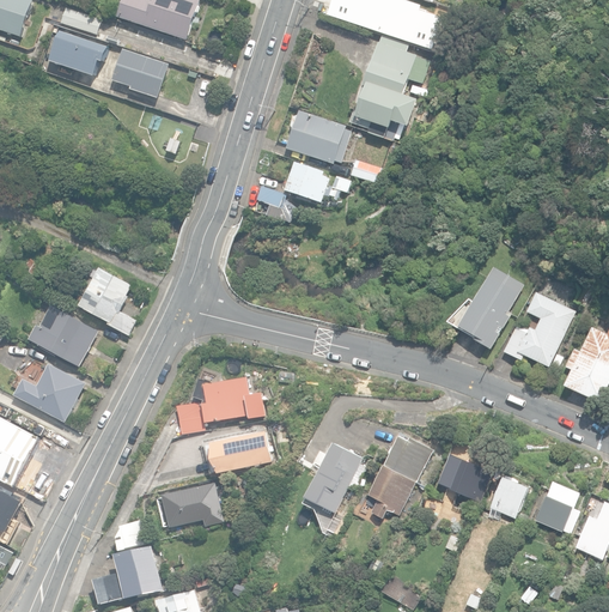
[(0,31),(19,37),(30,0),(0,0),(0,31)]
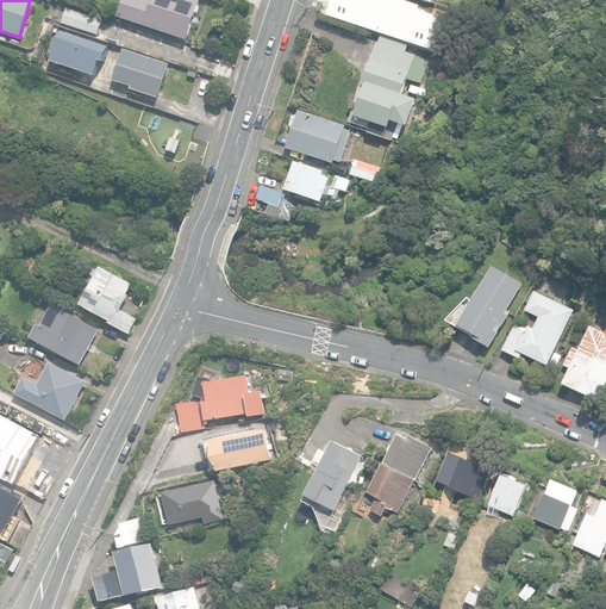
[(149,0),(142,25),(185,39),(198,0),(149,0)]
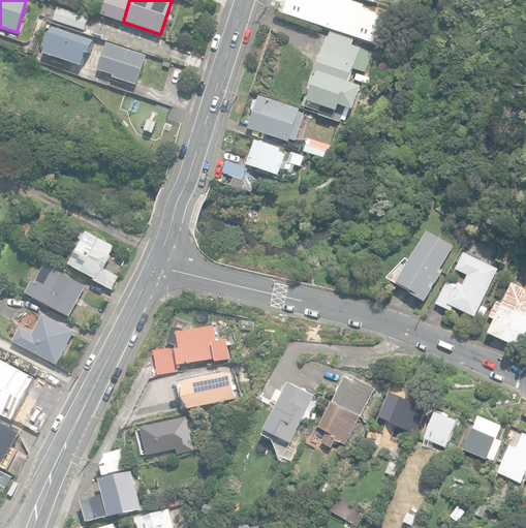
[(295,17),(348,34),(353,19),(351,19),(356,6),(367,9),(370,0),(347,0),(347,1),(345,0),(279,0),(277,8),(296,13),(295,17)]
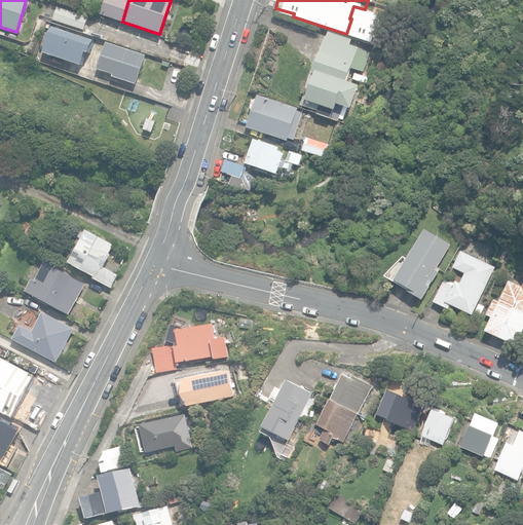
[(52,20),(82,29),(86,16),(55,6),(52,20)]
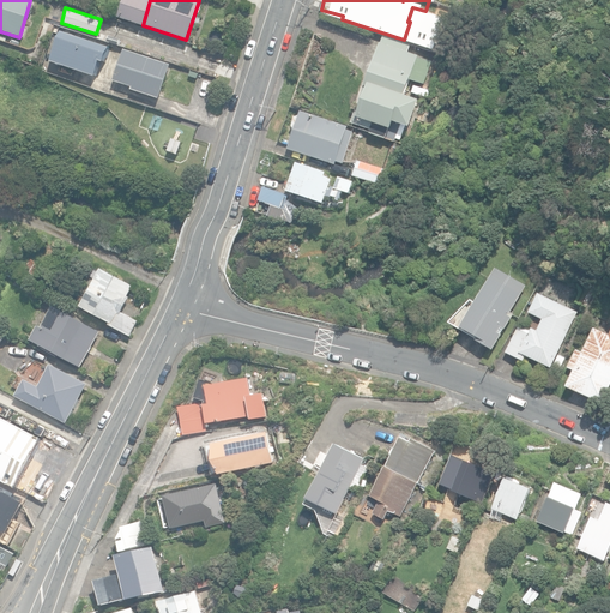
[(109,46),(59,30),(49,61),(60,65),(59,71),(72,76),(74,70),(95,77),(100,60),(104,61),(109,46)]
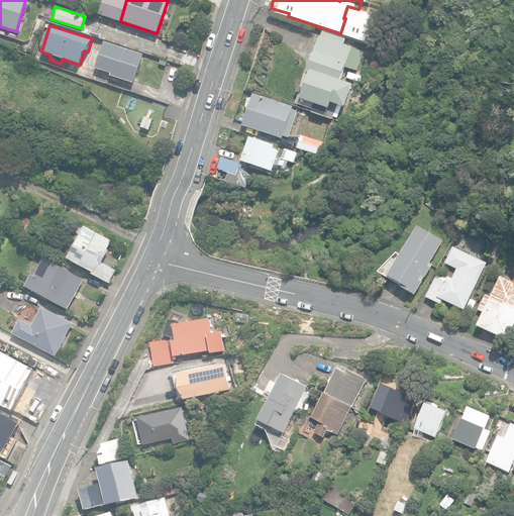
[(363,50),(317,34),(293,103),(311,109),(310,113),(323,117),(326,108),(328,108),(330,102),(342,107),(351,84),(339,80),(344,66),(355,70),(363,50)]
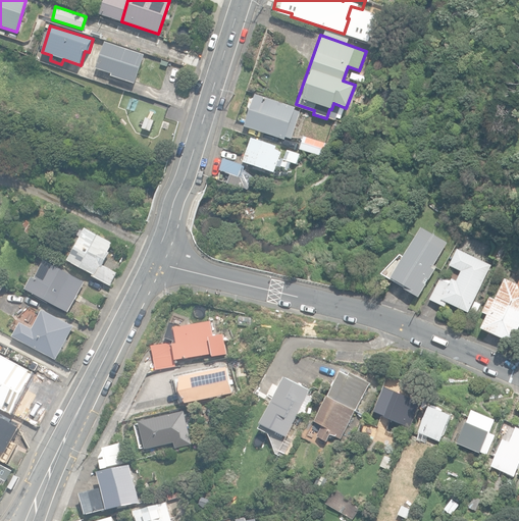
[(110,75),(134,83),(143,54),(103,42),(95,67),(111,72),(110,75)]
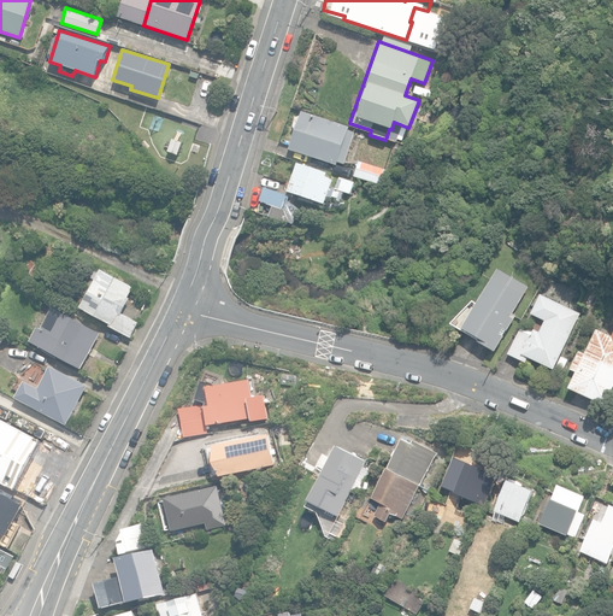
[(194,78),(195,71),(187,69),(184,76),(194,78)]
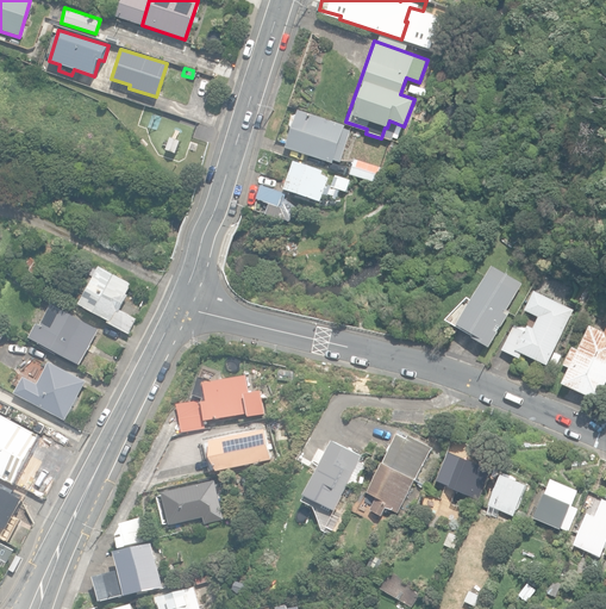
[(283,147),(331,162),(332,160),(339,161),(350,129),(343,128),(344,125),(297,109),(294,113),(289,116),(287,124),(289,129),(283,147)]
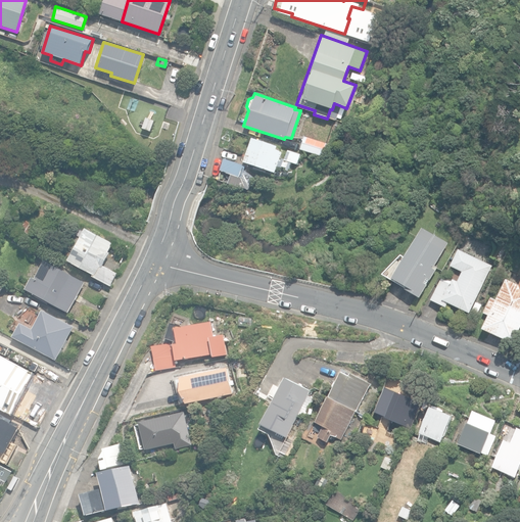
[(298,149),(321,156),(326,142),(303,135),(298,149)]
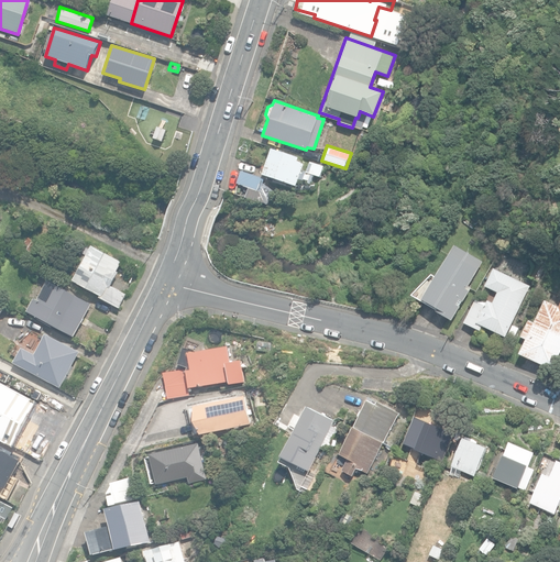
[(261,174),(295,186),(297,177),(310,182),(313,174),(318,176),(322,165),(308,161),(304,173),(299,171),(303,163),(295,161),(296,156),(270,147),(261,174)]
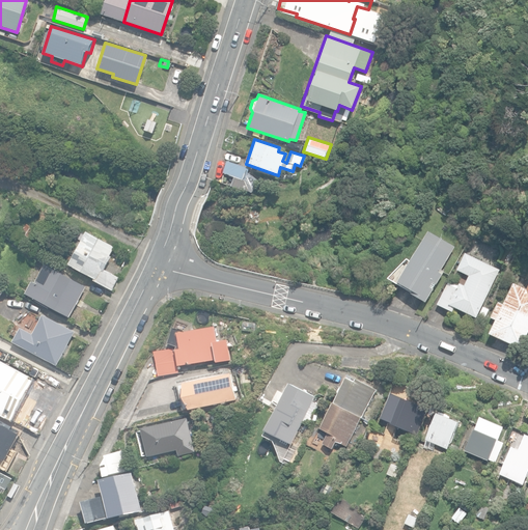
[(221,172),(243,179),(248,167),(225,159),(221,172)]
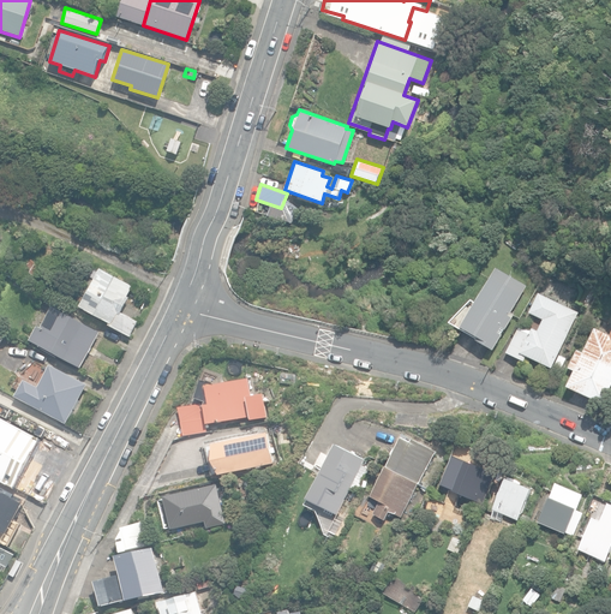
[(30,276),(40,263),(31,257),(22,270),(30,276)]
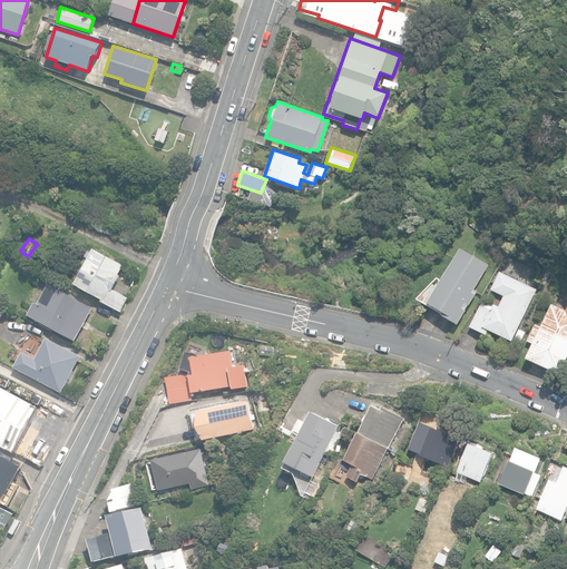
[(99,301),(118,311),(126,297),(110,288),(118,275),(116,274),(120,265),(84,246),(80,254),(86,258),(72,284),(100,298),(99,301)]
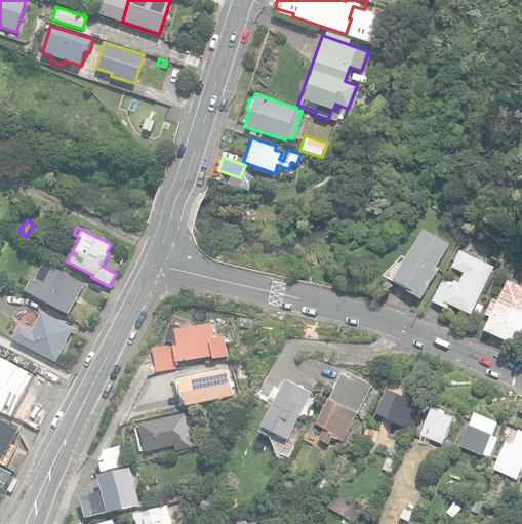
[(403,289),(419,299),(438,268),(436,266),(445,250),(418,235),(392,279),(405,286),(403,289)]
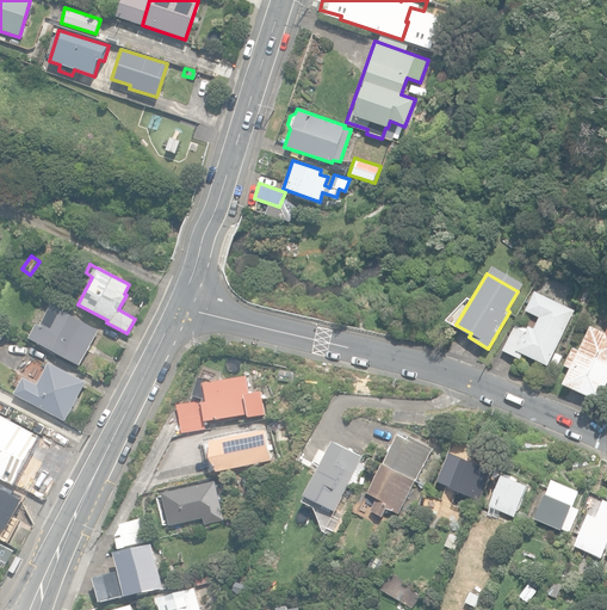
[(521,352),(546,364),(549,361),(556,364),(559,356),(552,352),(574,309),(533,290),(524,310),(537,316),(532,327),(526,325),(525,328),(513,322),(501,350),(519,358),(521,352)]
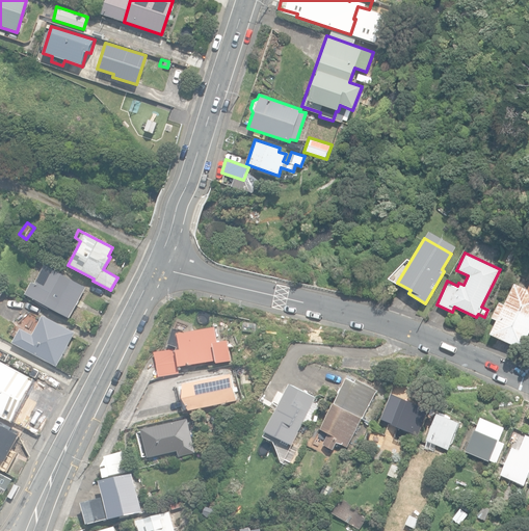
[(24,294),(69,318),(75,307),(79,309),(83,301),(78,298),(85,287),(43,264),(33,283),(30,282),(24,294)]
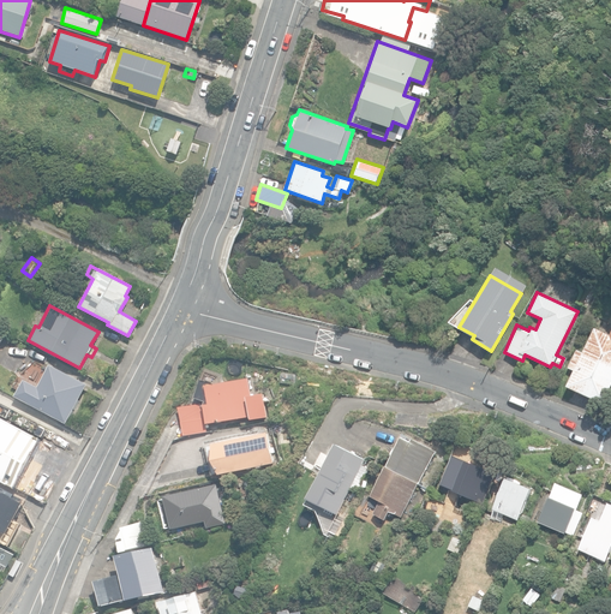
[(565,386),(601,404),(610,382),(610,326),(607,334),(592,327),(580,351),(574,349),(564,368),(573,371),(565,386)]
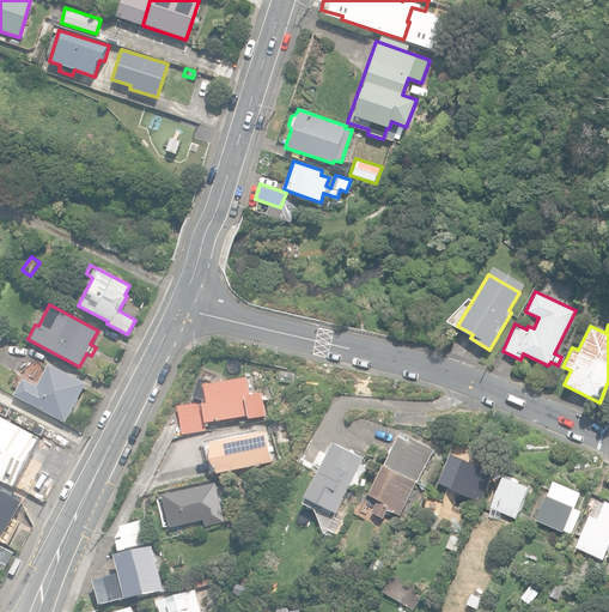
[(13,394),(64,422),(84,383),(47,363),(36,386),(22,379),(13,394)]
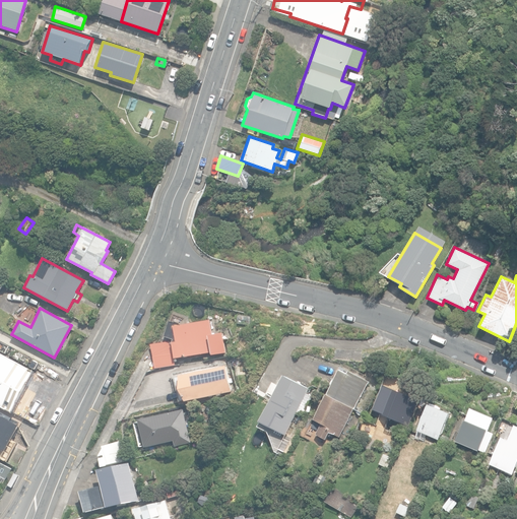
[(242,320),(249,321),(251,313),(244,311),(242,320)]
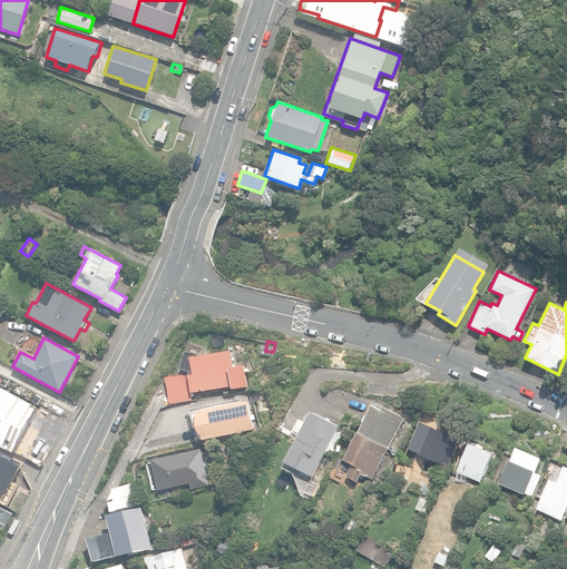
[(198,391),(198,393),(202,393),(202,391),(232,385),(232,389),(247,386),(245,372),(247,371),(247,366),(244,366),(243,365),(232,366),(230,351),(196,356),(185,352),(179,369),(187,372),(186,375),(189,393),(198,391)]
